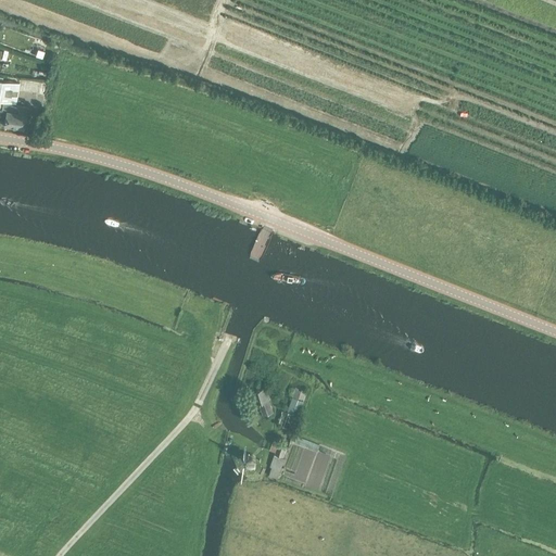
[(0,100),(16,103),(19,90),(20,83),(19,83),(3,80),(3,77),(0,75),(0,100)]
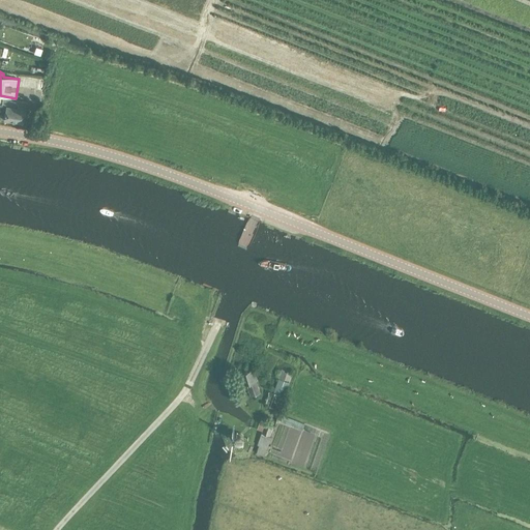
[(27,102),(3,97),(2,105),(0,105),(0,104),(0,113),(4,115),(3,120),(23,123),(24,119),(27,119),(29,110),(26,109),(27,102)]
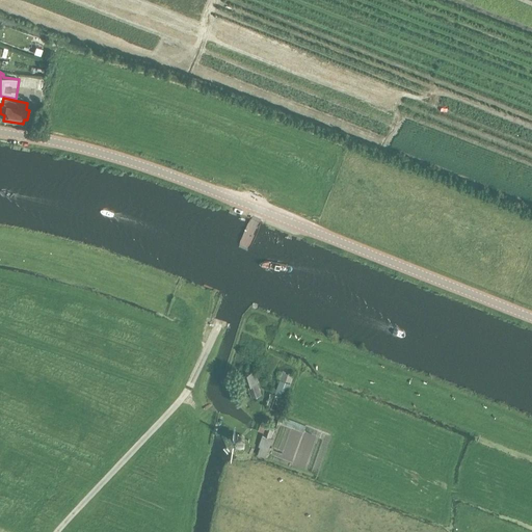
[(259,381),(255,370),(241,375),(245,386),(247,386),(251,397),(251,398),(253,403),(260,401),(258,395),(261,393),(257,381),(259,381)]
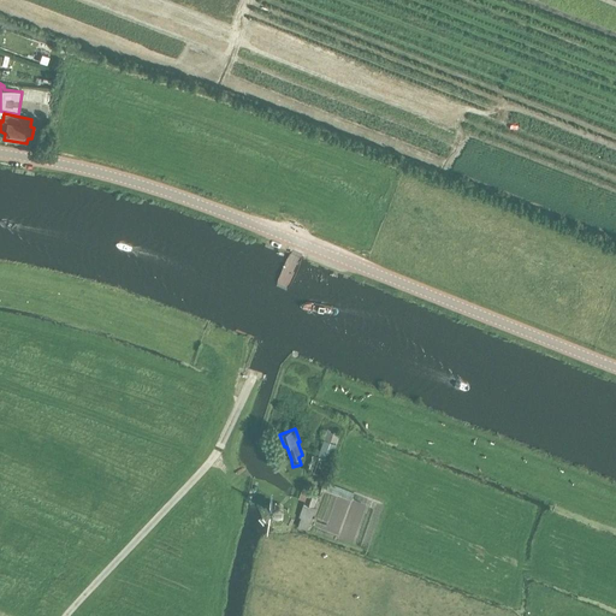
[(327,428),(319,450),(332,455),(341,433),(327,428)]
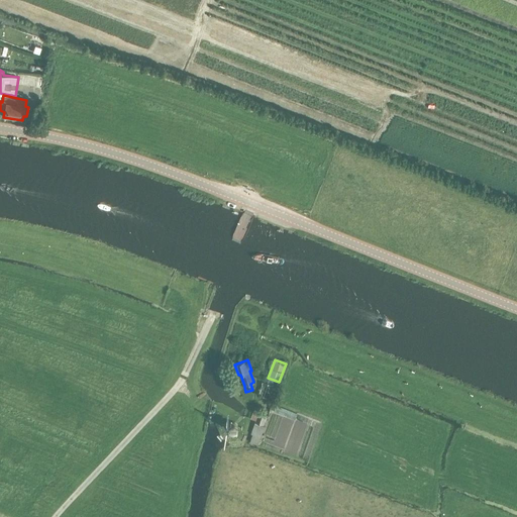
[(273,400),(278,386),(263,381),(257,395),(273,400)]
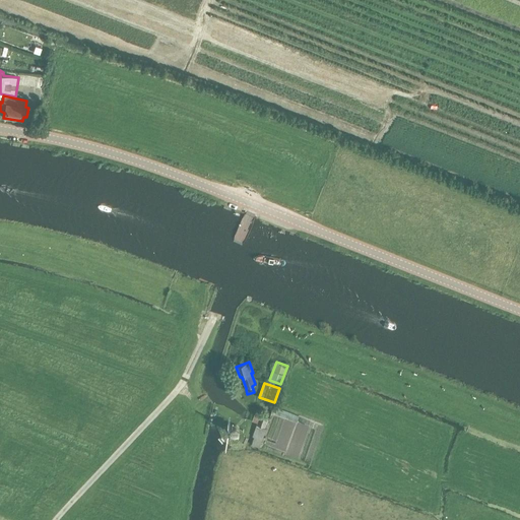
[(297,421),(299,415),(278,407),(275,413),(297,421)]
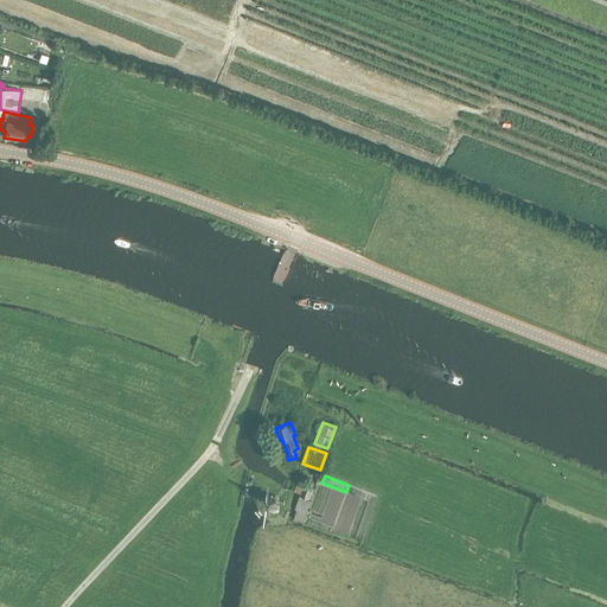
[(294,491),(300,492),(294,509),(296,510),(293,518),(302,522),(311,499),(308,499),(313,487),(298,481),(294,491)]
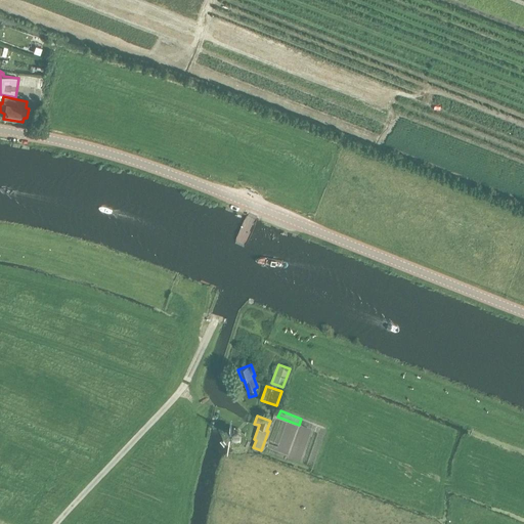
[(231,436),(232,437),(235,438),(237,437),(239,435),(241,432),(241,431),(241,430),(239,429),(239,428),(238,428),(235,427),(232,427),(230,429),(229,432),(229,433),(230,434),(230,435),(231,436)]
